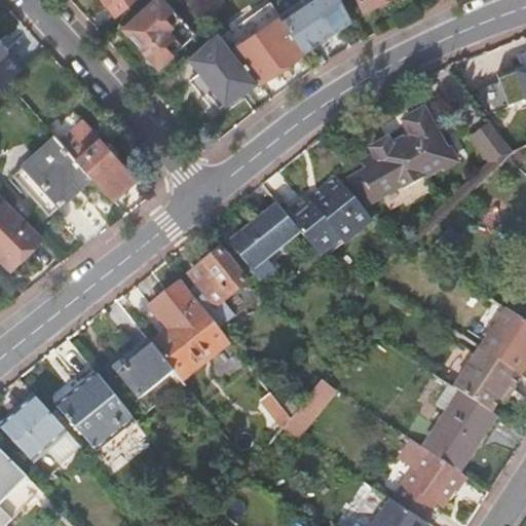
[(102,0),(114,17),(134,0),(102,0)]
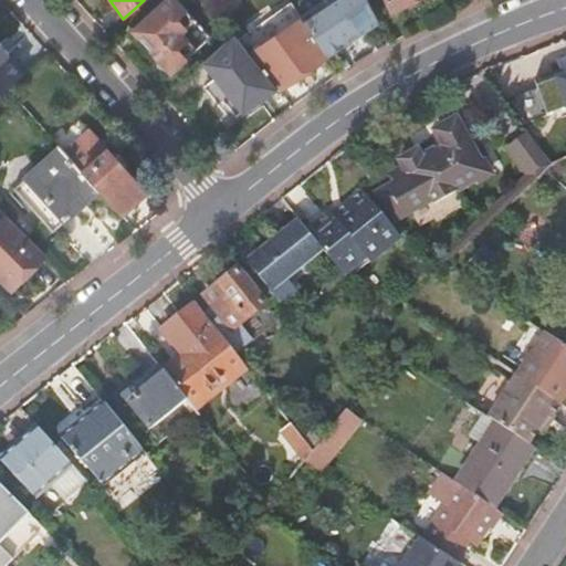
[(175,0),(164,0),(132,30),(169,72),(209,37),(175,0)]
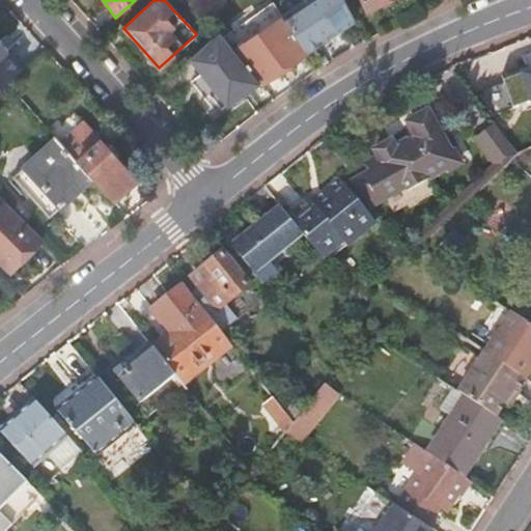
[(303,0),(281,15),(282,17),(306,51),(318,43),(324,39),(320,35),(352,17),(342,0),(303,0)]
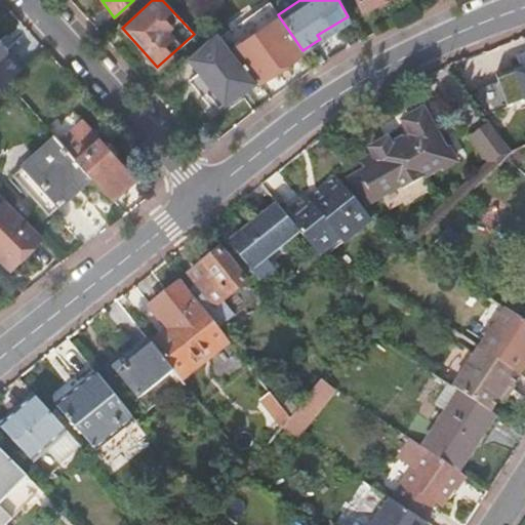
[(382,0),(358,0),(363,10),(382,0)]
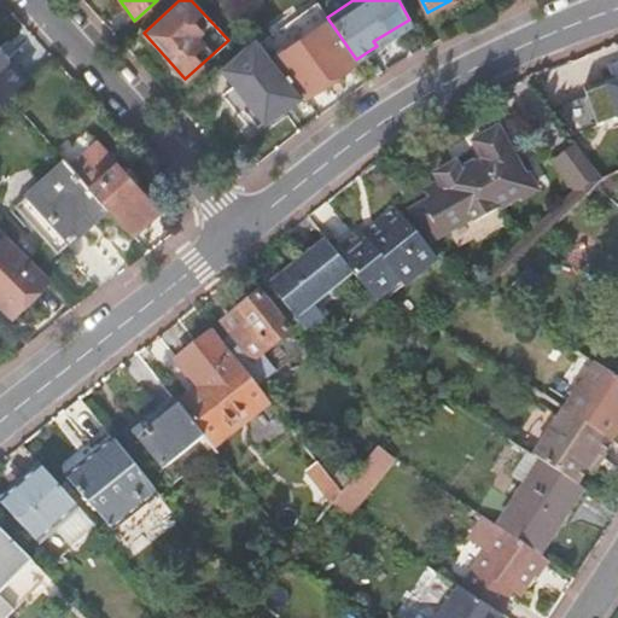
[(328,19),(272,59),(302,95),(302,97),(331,76),(356,59),(328,19)]
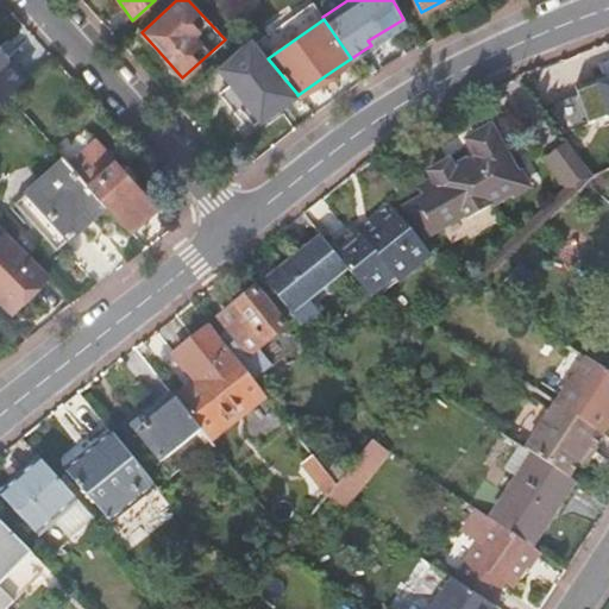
[(268,58),(251,37),(218,67),(261,120),(286,102),(297,94),(268,58)]
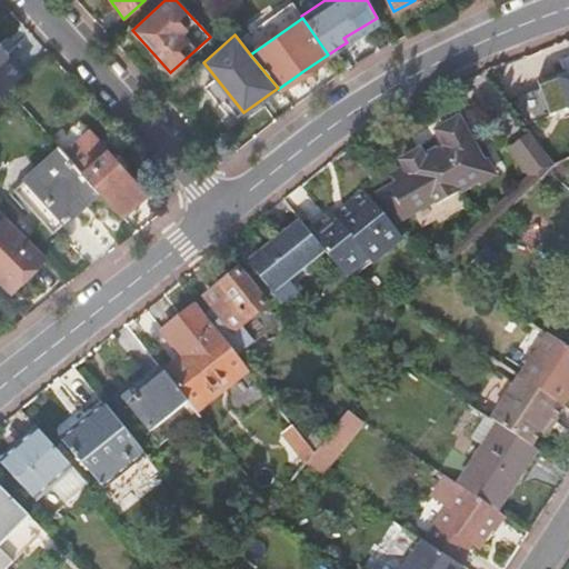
[(0,61),(0,96),(8,89),(31,68),(16,49),(0,61)]
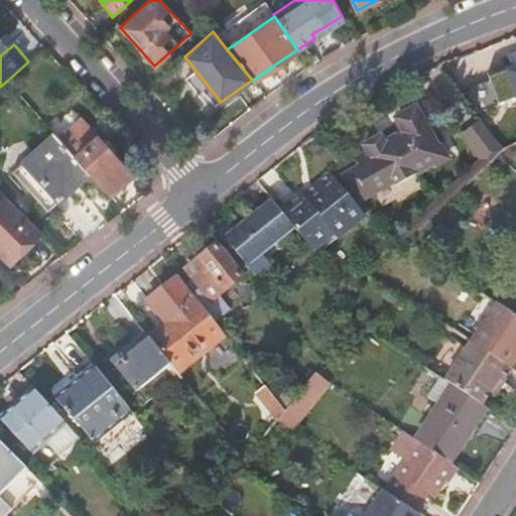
[(511,65),(486,74),(497,106),(515,99),(515,70),(512,72),(511,65)]
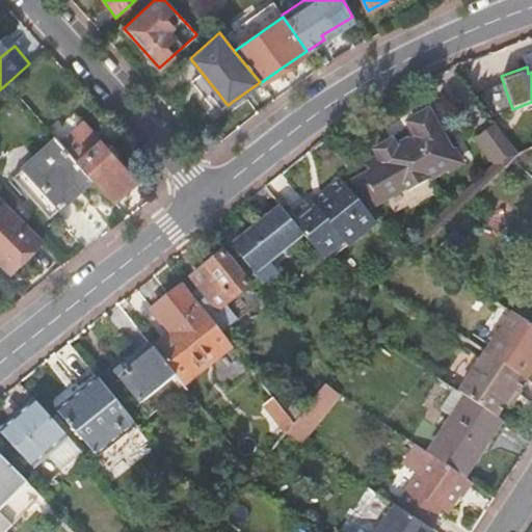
[(483,107),(463,79),(442,95),(462,123),(483,107)]
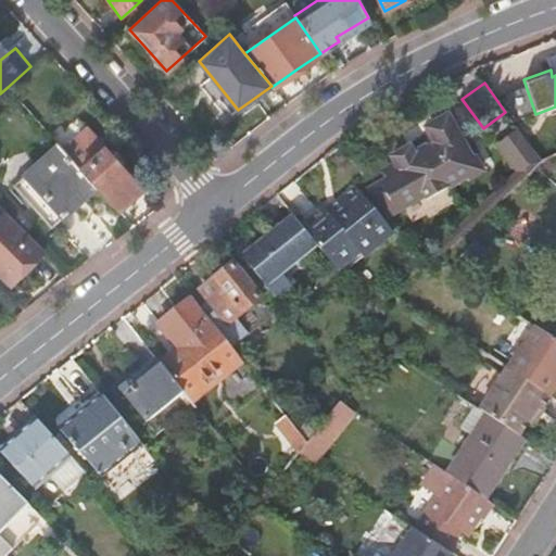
[(519,172),(540,159),(519,128),(500,141),(519,172)]
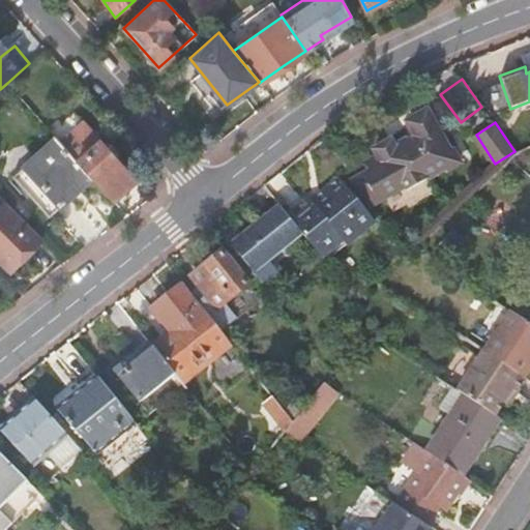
[(370,173),(354,181),(370,208),(404,187),(407,192),(444,171),(445,172),(461,164),(451,149),(450,149),(436,127),(410,142),(408,140),(394,148),(389,141),(380,146),(374,149),(379,157),(365,165),(370,173)]
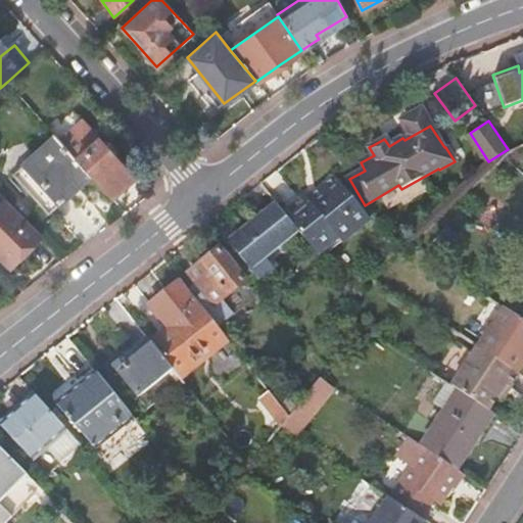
[(76,158),(55,135),(11,174),(48,215),(68,196),(92,177),(76,158)]
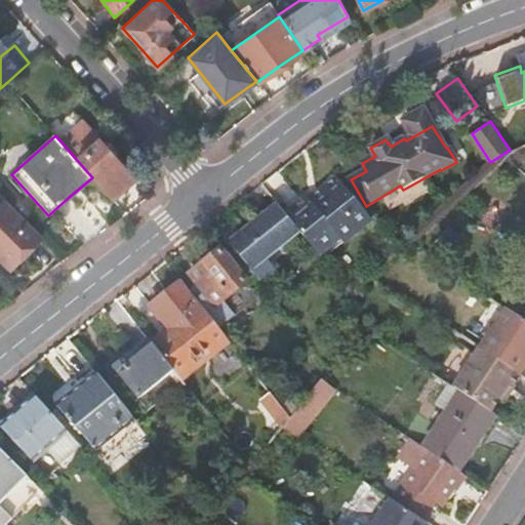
[(92,177),(111,198),(123,186),(133,177),(112,154),(114,150),(107,142),(102,142),(98,138),(76,159),(92,177)]
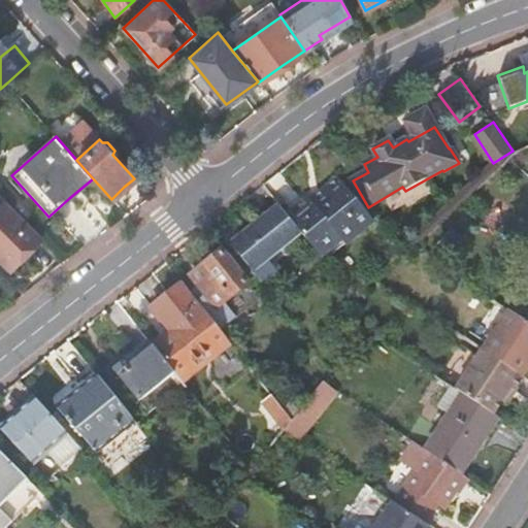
[(281,210),(299,233),(323,262),(352,238),(350,235),(356,230),(358,233),(372,222),(341,184),(315,205),(310,200),(304,192),(294,200),(281,210)]
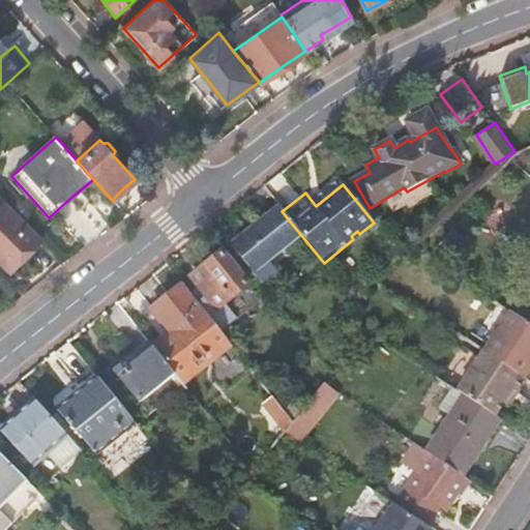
[(0,260),(9,270),(29,251),(40,239),(5,202),(0,197),(0,260)]
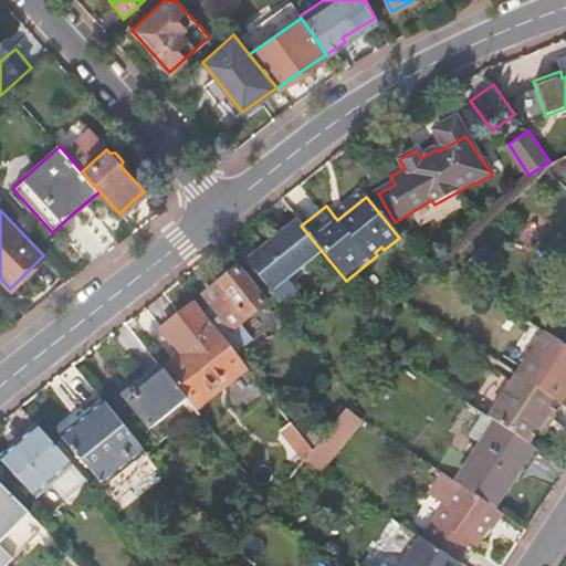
[(290,228),(245,263),(280,305),(300,289),(294,281),(289,284),(285,280),(321,250),(301,226),(297,221),(290,228)]
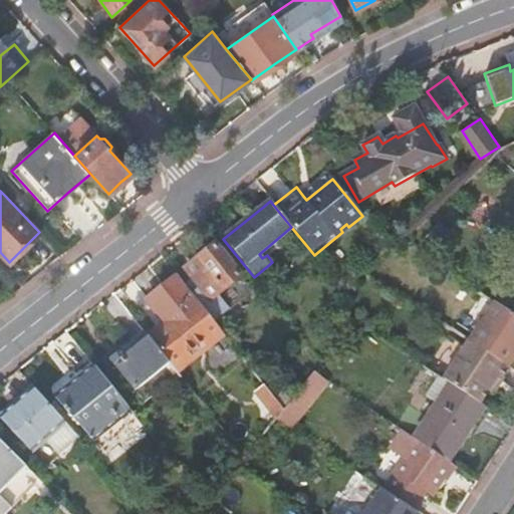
[(200,257),(185,269),(210,301),(239,277),(214,245),(200,257)]
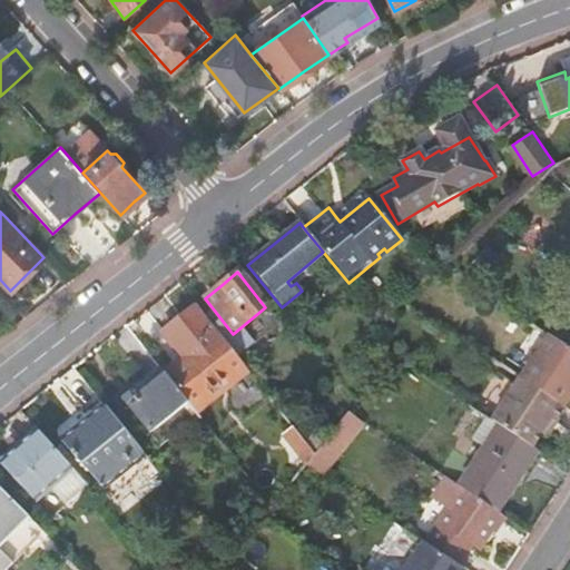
[(163,373),(190,406),(242,364),(194,305),(175,321),(160,333),(180,359),(163,373)]
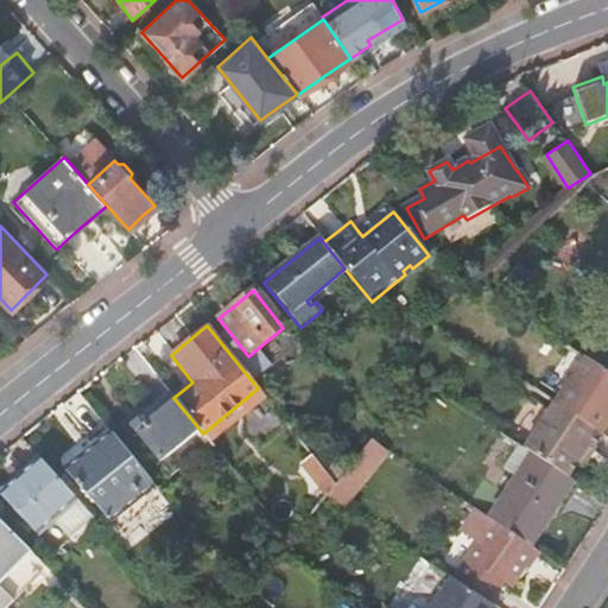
[(607,373),(586,359),(555,404),(601,435),(607,424),(607,373)]
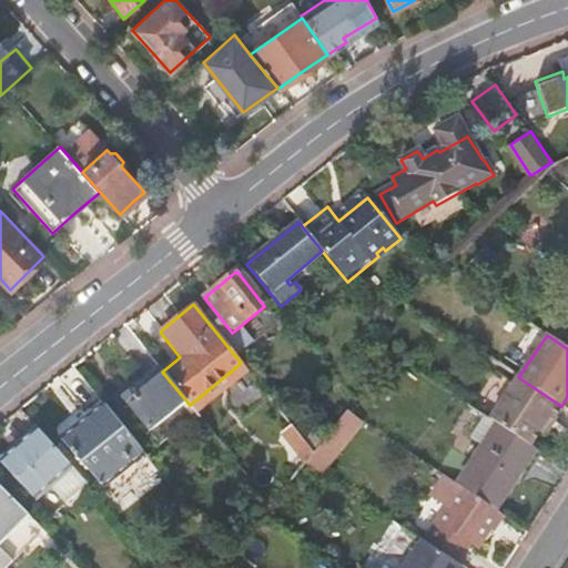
[(190,405),(194,411),(196,414),(249,372),(241,363),(190,405)]
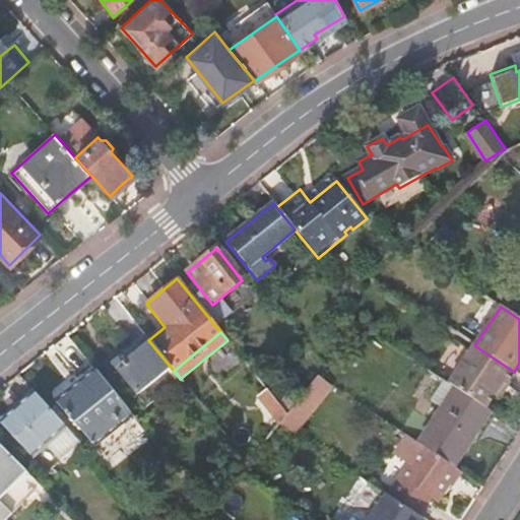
[(148,340),(145,336),(138,343),(111,365),(150,414),(186,386),(180,379),(178,376),(174,371),(148,340)]
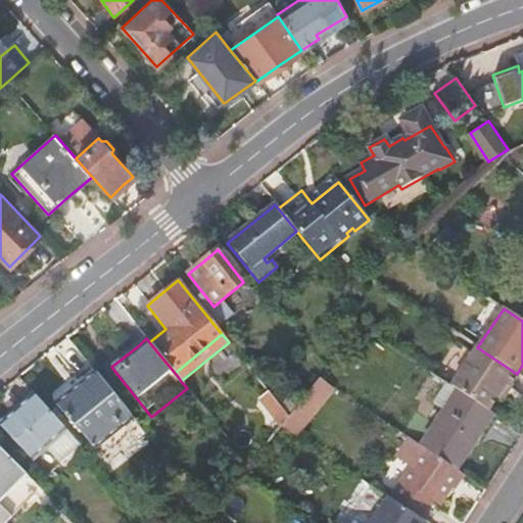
[(477,347),(450,386),(456,390),(487,411),(497,396),(504,386),(509,389),(518,375),(517,374),(477,347)]
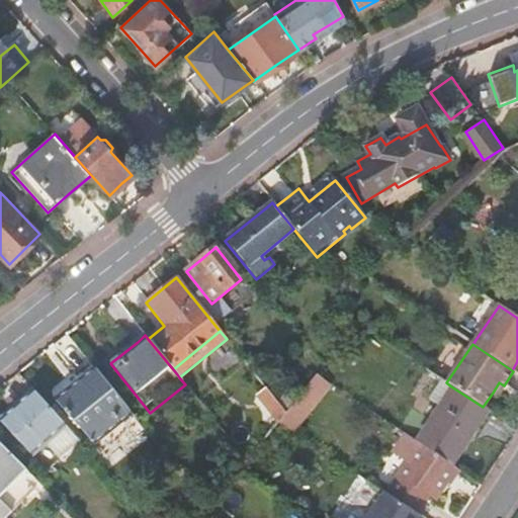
[(139,424),(95,369),(78,382),(56,401),(65,411),(64,413),(68,417),(69,416),(102,453),(139,424)]
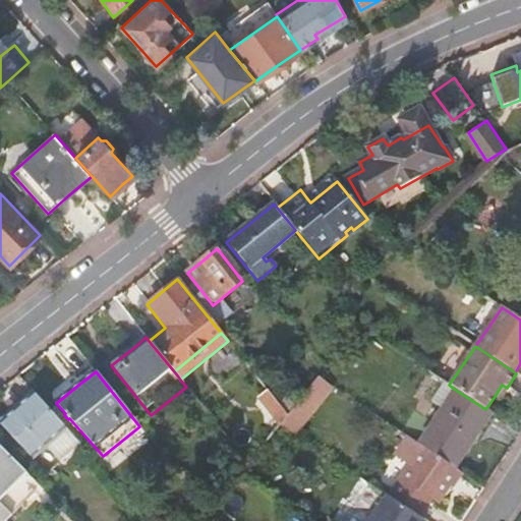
[(314,406),(330,388),(320,381),(305,398),(314,406)]
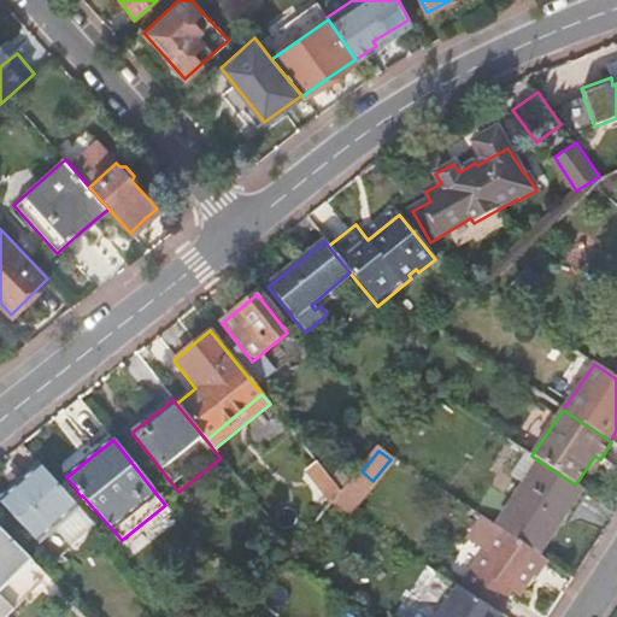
[(575,485),(538,460),(494,526),(536,554),(580,489),(575,485)]
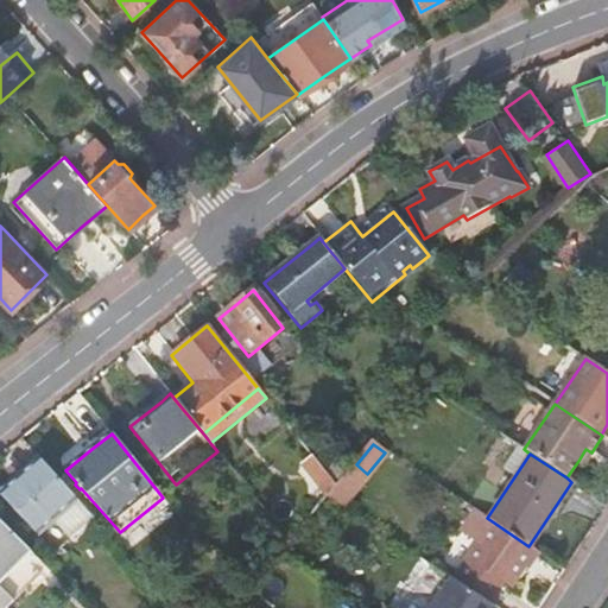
[(312,479),(323,470),(311,455),(301,463),(312,479)]
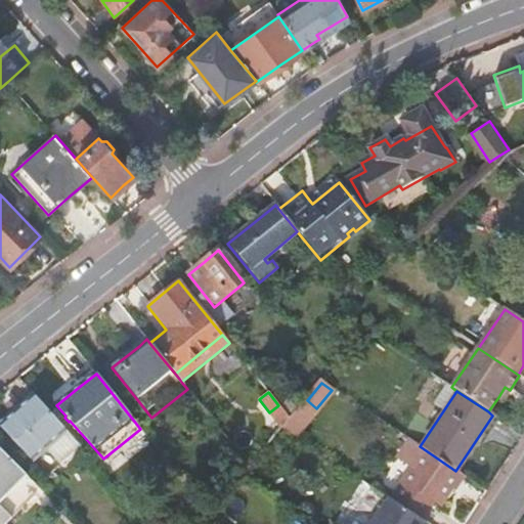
[(66,431),(33,395),(26,402),(0,424),(0,427),(31,463),(66,431)]
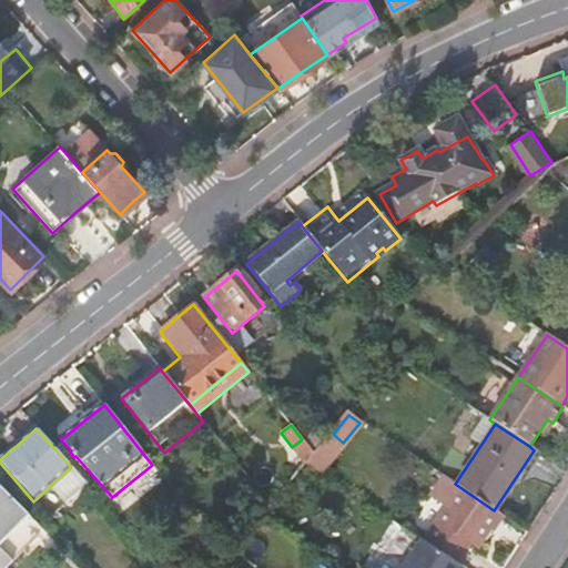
[(455,484),(442,475),(428,495),(446,506),(423,543),(454,564),(467,543),(475,547),(498,513),(494,510),(455,484)]
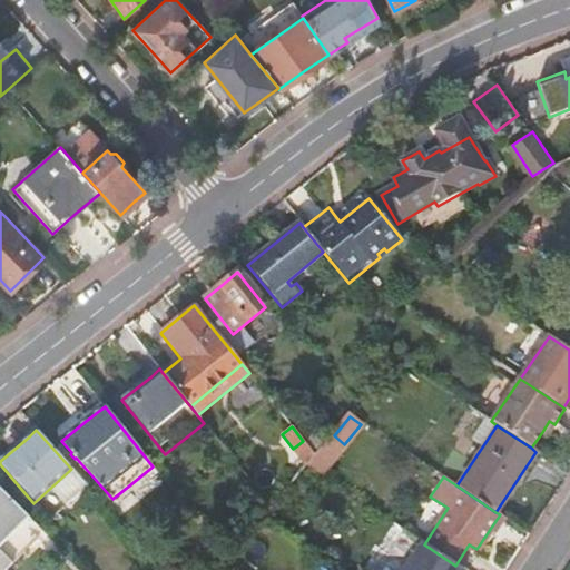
[(0,569),(6,569),(43,532),(0,489),(0,569)]
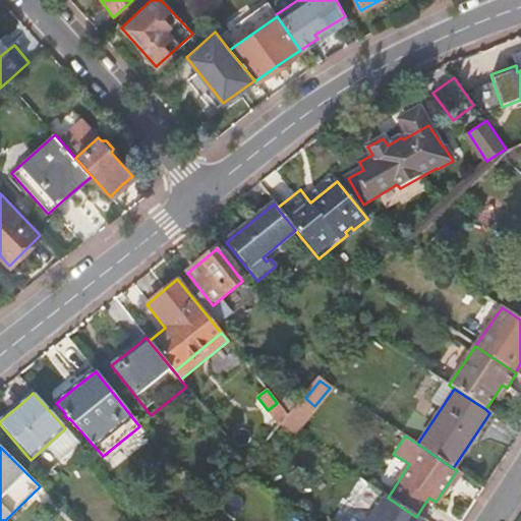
[(366,520),(422,520),(416,517),(388,498),(385,496),(366,520)]
